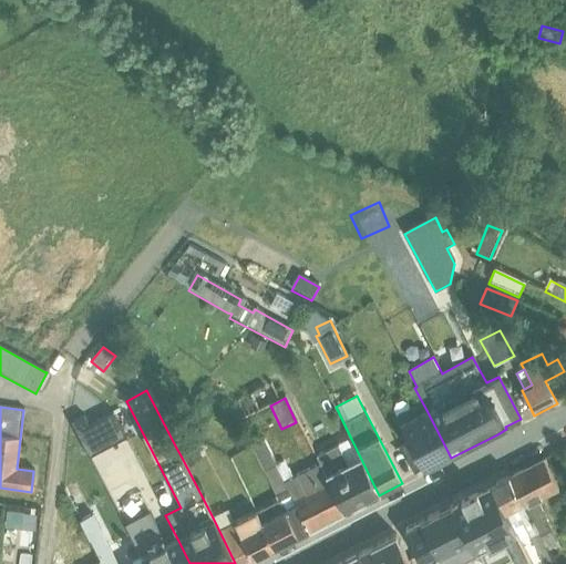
[(451,458),(426,410),(400,424),(409,441),(400,445),(414,474),(417,473),(417,472),(444,458),(445,461),(451,458)]
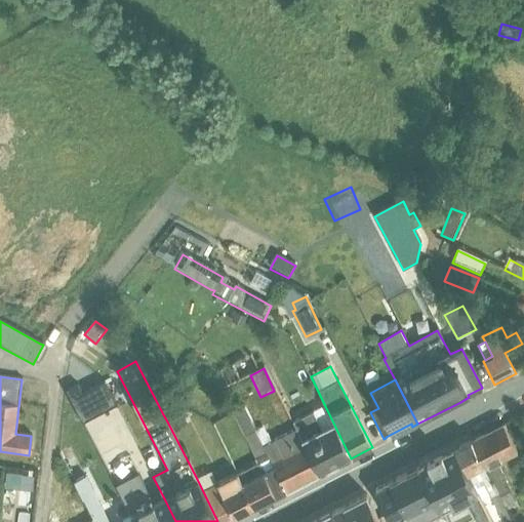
[(78,386),(65,392),(82,424),(110,409),(116,406),(104,382),(82,394),(78,386)]
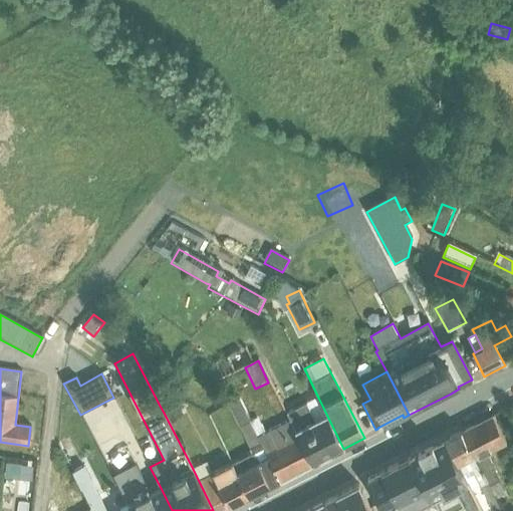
[(291,422),(312,465),(343,449),(318,398),(287,414),(291,422)]
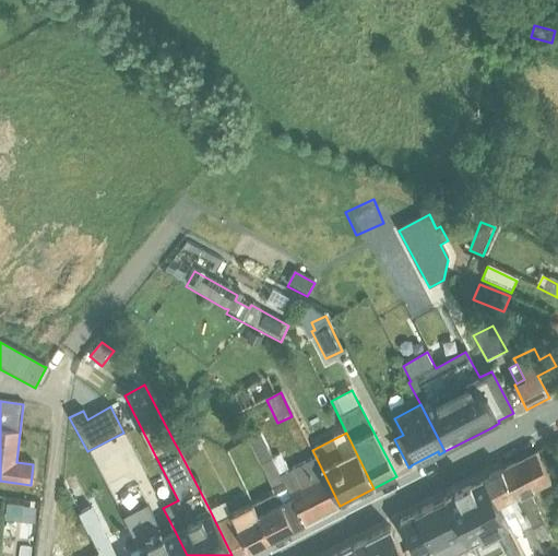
[(259,465),(272,459),(260,434),(247,440),(259,465)]
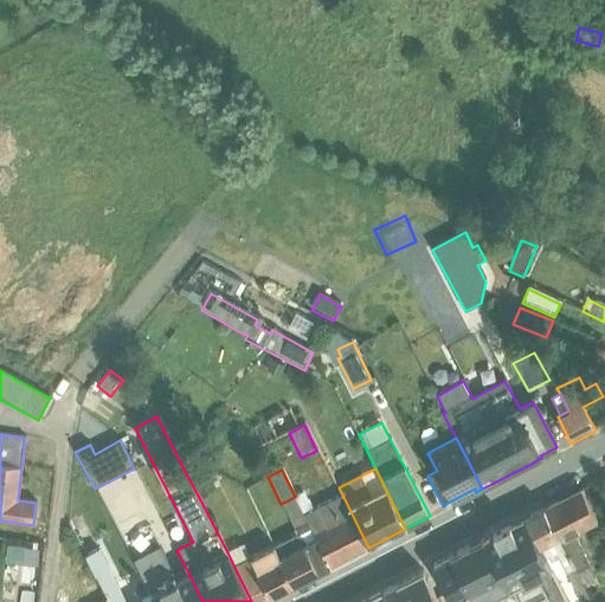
[(188,478),(193,486),(200,483),(195,473),(188,478)]
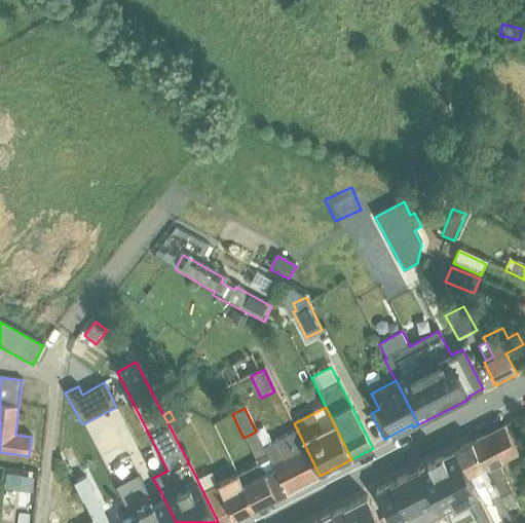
[(472,443),(510,517),(521,511),(498,465),(519,455),(504,426),(483,438),(472,443)]
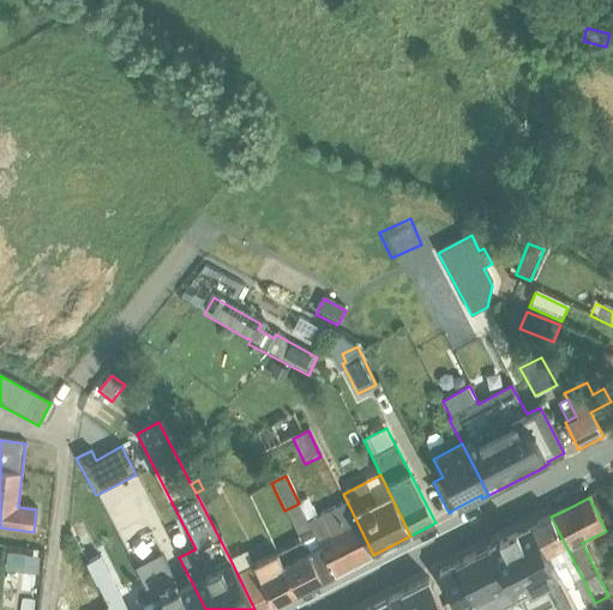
[(313,531),(335,574),(373,555),(348,503),(317,519),(307,500),(299,505),(313,531)]
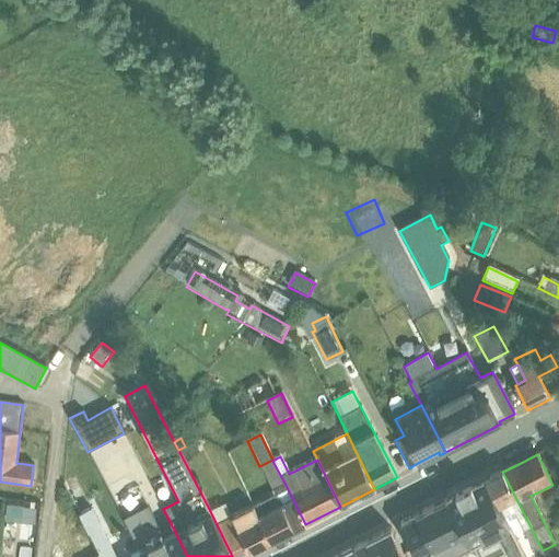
[(272,460),(259,466),(272,491),(286,485),(272,461),(272,460)]
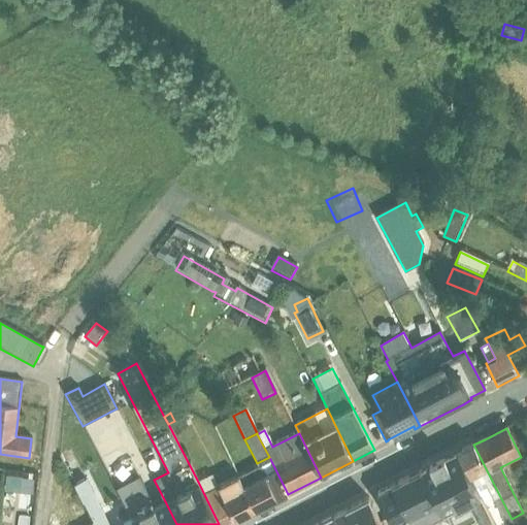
[(457,454),(483,505),(493,500),(505,524),(513,524),(515,523),(512,519),(473,445),(457,454)]
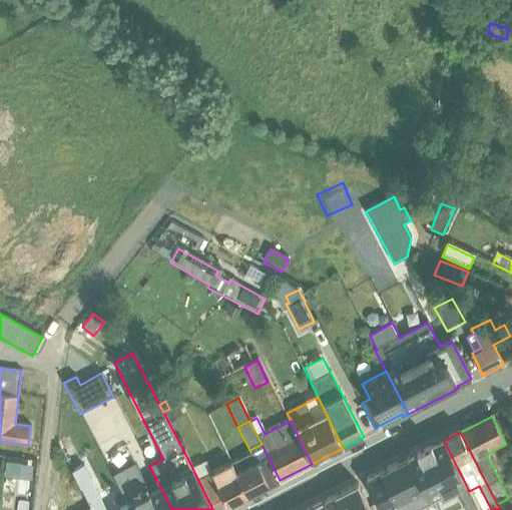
[(478,509),(469,491),(444,441),(420,453),(410,458),(427,491),(436,509),(478,509)]
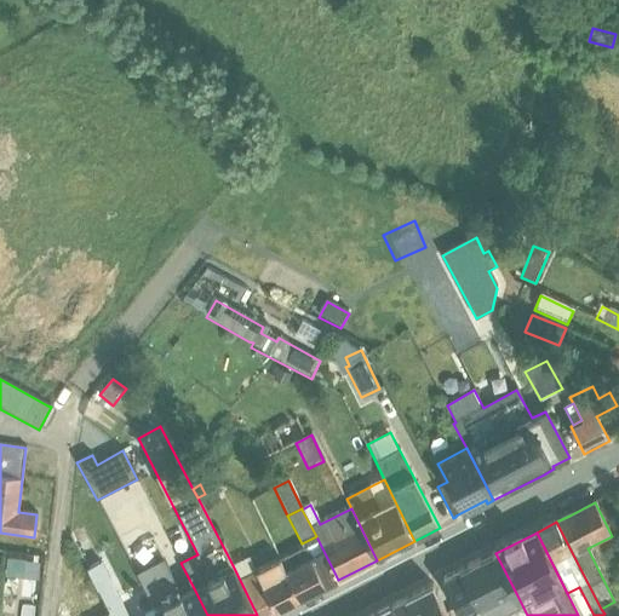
[(281,562),(299,600),(338,580),(316,536),(302,543),(304,550),(281,562)]
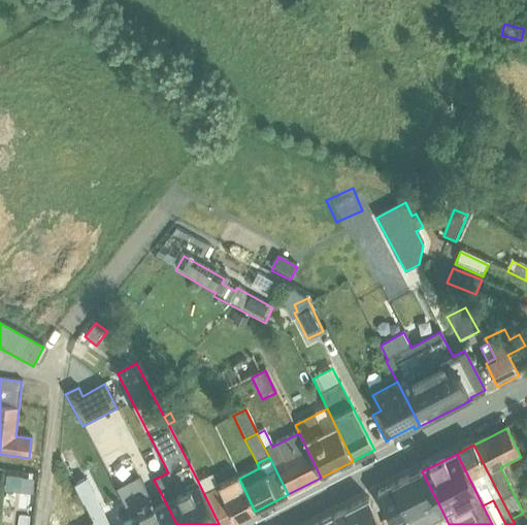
[(392,487),(410,524),(424,524),(420,516),(439,505),(422,471),(392,487)]
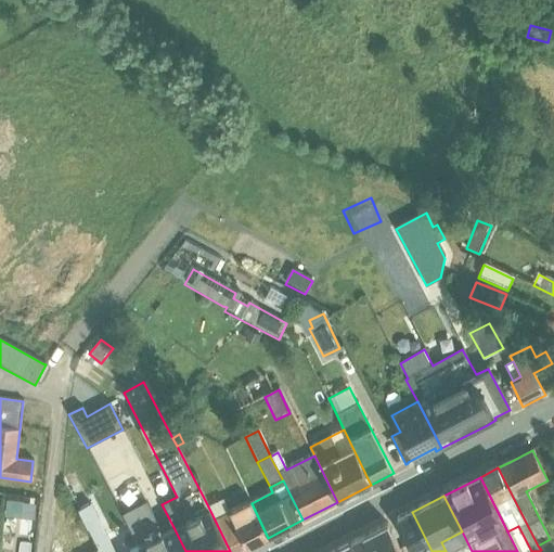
[(208,506),(230,551),(240,551),(268,538),(252,503),(250,501),(248,502),(230,512),(223,499),(208,506)]
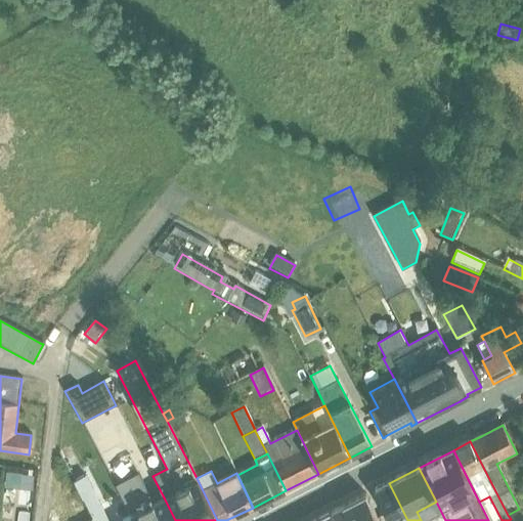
[(6,474),(5,488),(19,490),(20,475),(6,474)]
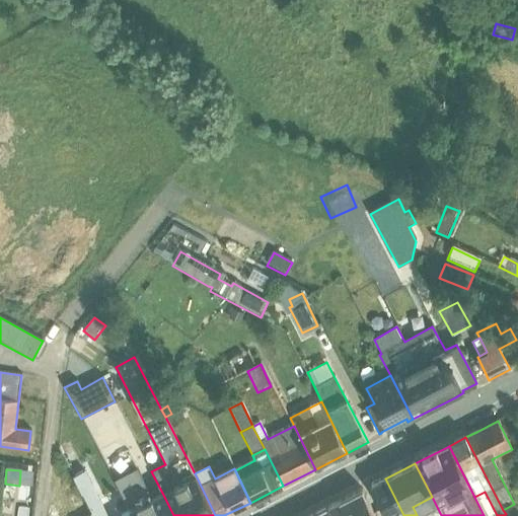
[(85,501),(92,515),(106,515),(84,470),(73,476),(85,501)]
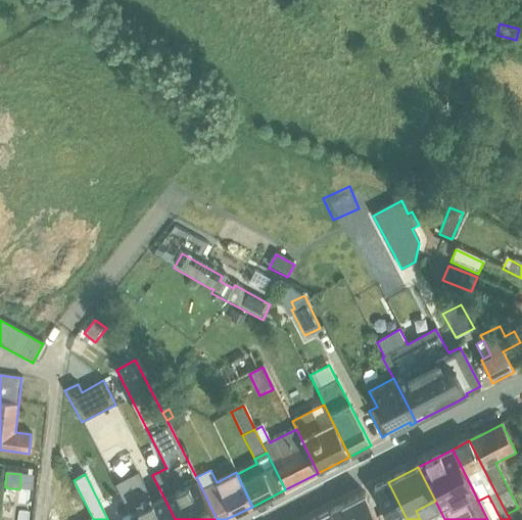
[(136,474),(114,485),(131,516),(133,519),(175,519),(163,497),(157,500),(151,503),(136,474)]
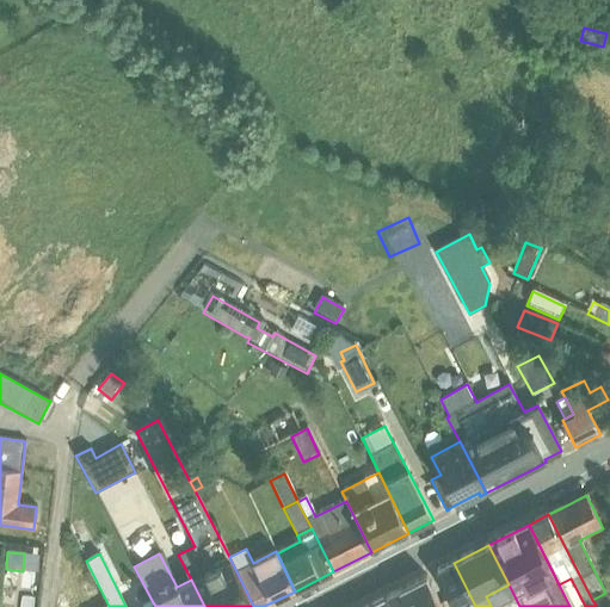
[(475,606),(454,563),(437,571),(454,606),(475,606)]
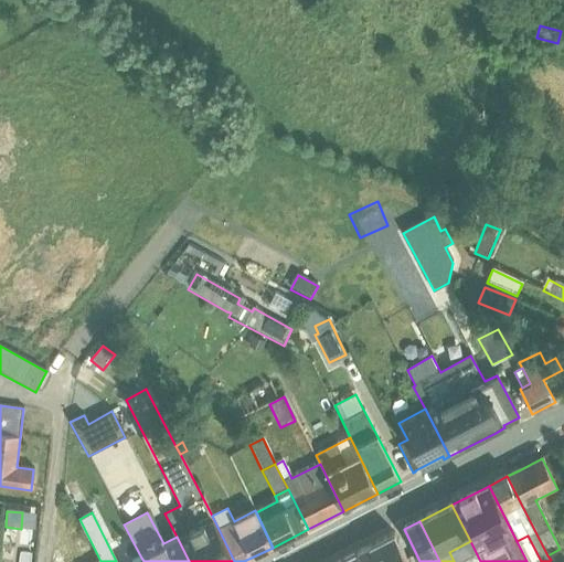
[(369,548),(375,561),(407,561),(394,534),(369,548)]
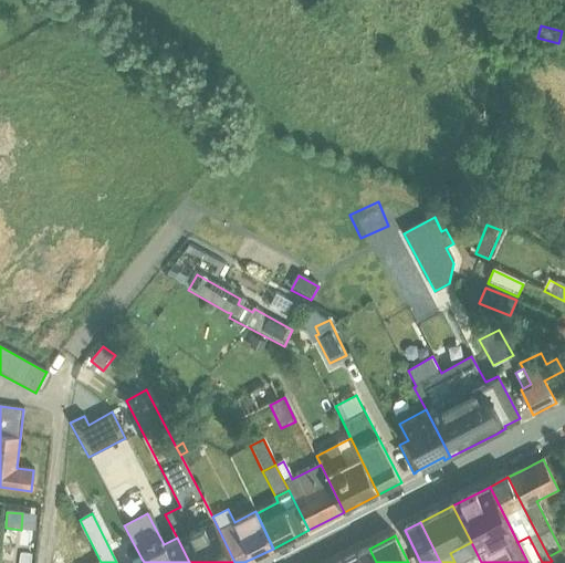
[(101,562),(93,546),(75,556),(77,562),(101,562)]
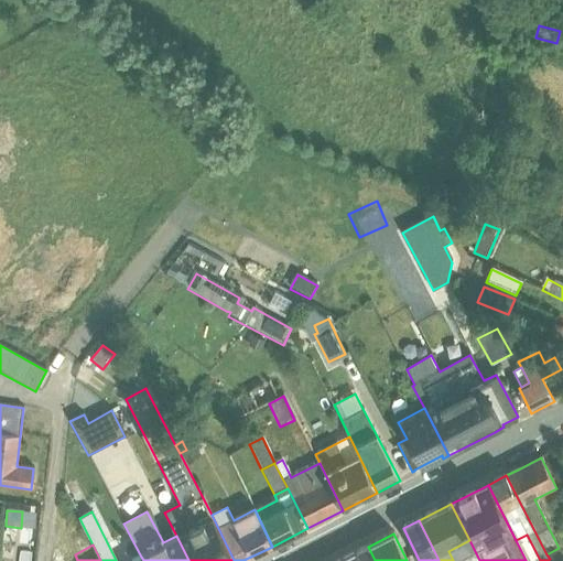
[(356,553),(359,560),(375,560),(368,547),(356,553)]
